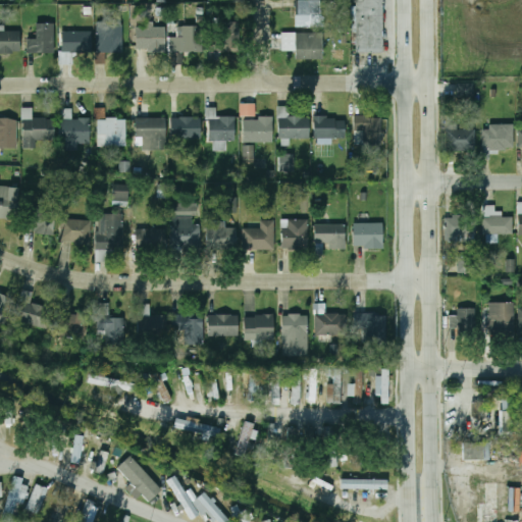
[(295,0),(295,27),(321,27),(321,0),(295,0)]
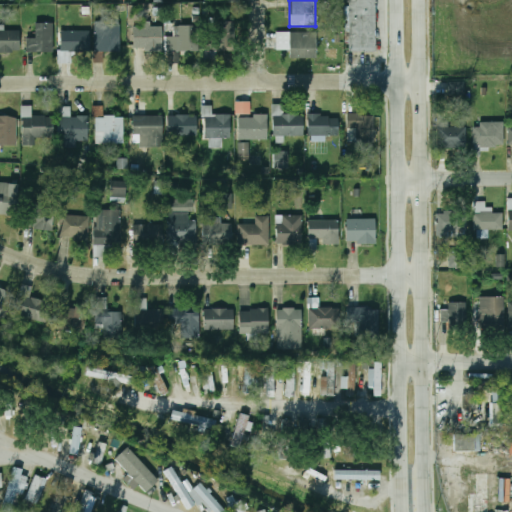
[(376,0),(375,51),(357,51),(348,51),(349,0),(376,0)]
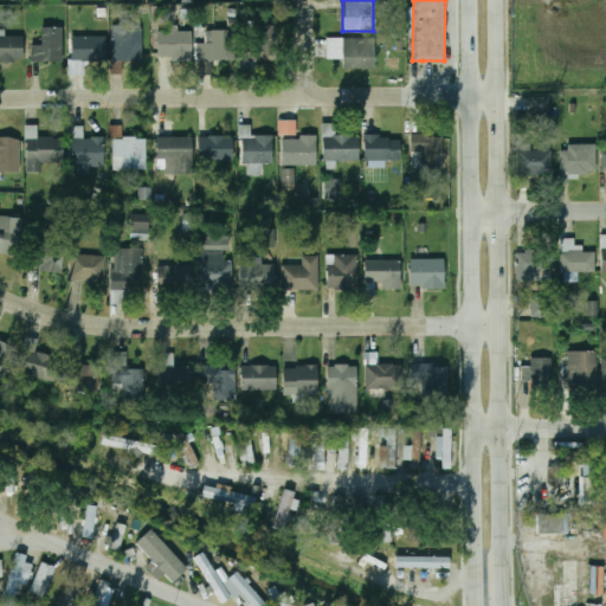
[(31,62),(63,62),(63,27),(43,27),(43,45),(31,45),(31,62)]
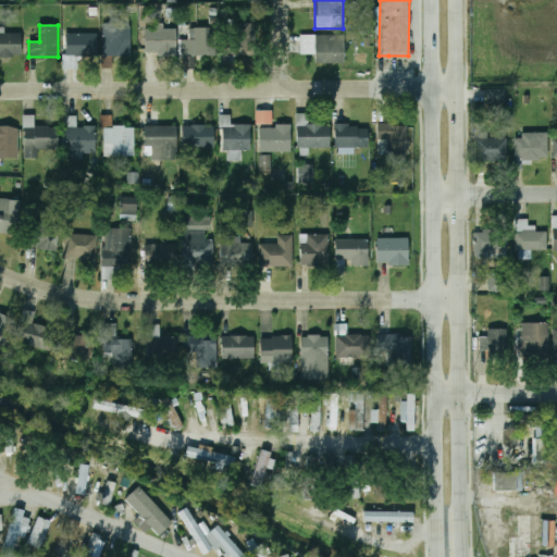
[(132,57),(132,25),(104,25),(104,57),(132,57)]
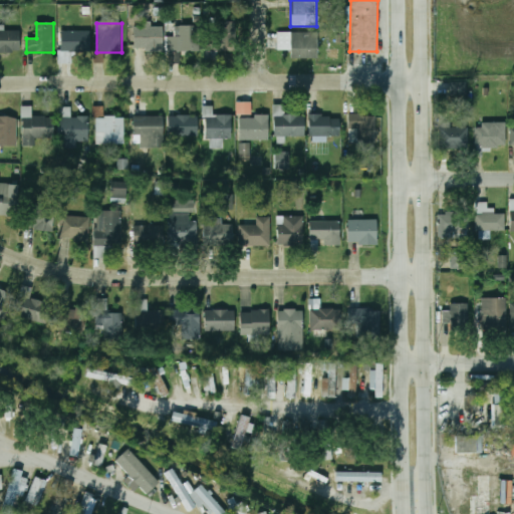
[(134,26),(134,50),(164,50),(164,26),(134,26)]
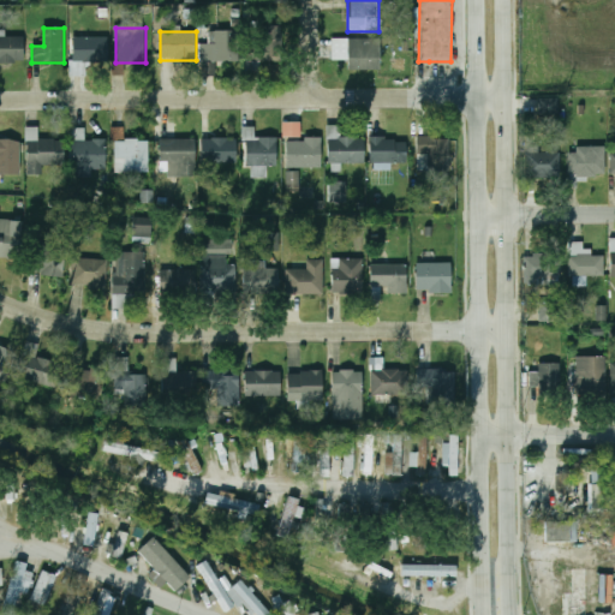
[(212,31),(212,42),(201,43),(202,64),(228,64),(228,31),(212,31)]
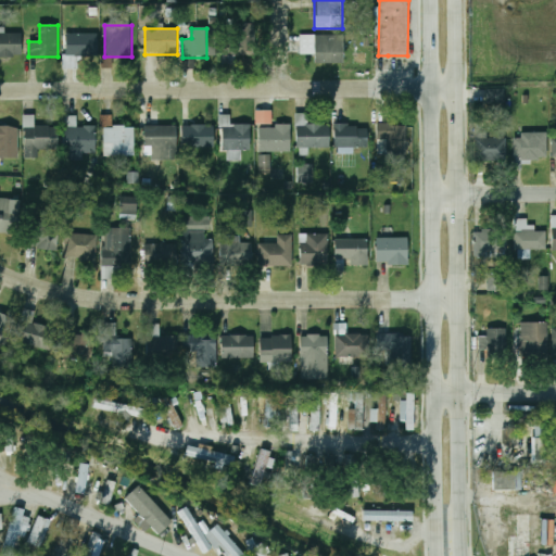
[(0,57),(22,57),(22,33),(0,33),(0,57)]
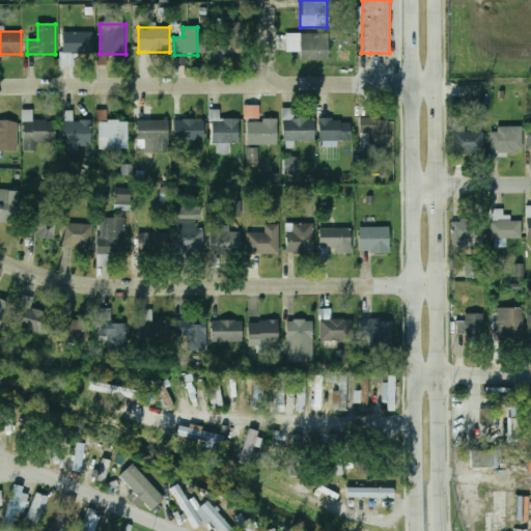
[(93,32),(63,32),(63,54),(93,54),(93,32)]
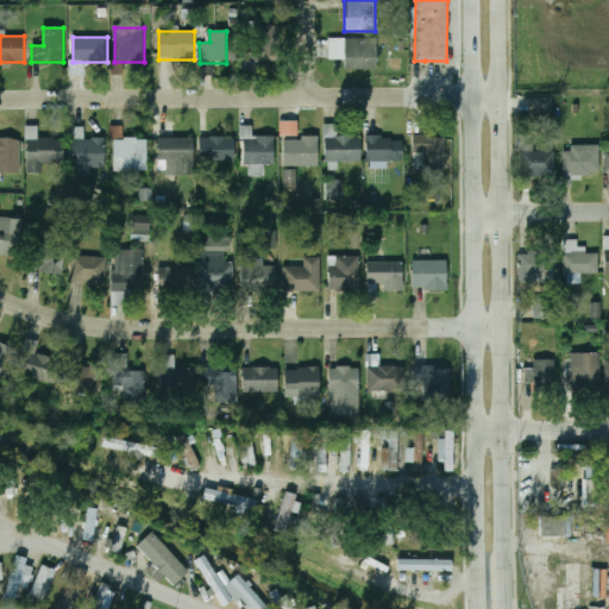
[(344,69),(376,69),(376,38),(330,38),(330,58),(344,58),(344,69)]
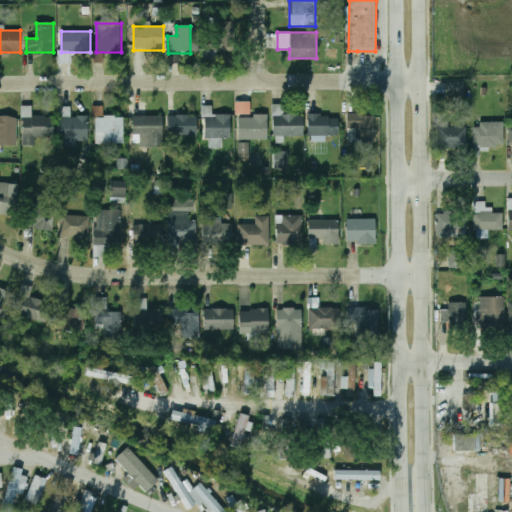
[(205,61),(215,61),(215,50),(230,50),(230,33),(205,33),(205,61)]
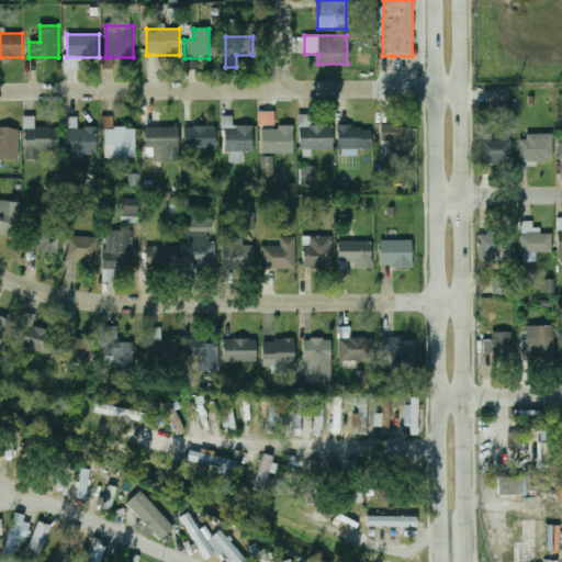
[(274,125),(274,112),(259,113),(259,116),(268,116),(268,125),(274,125)]
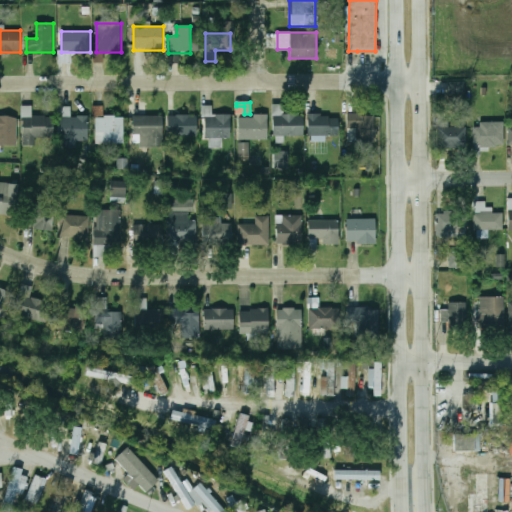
[(303,114),(283,114),(283,104),(273,104),(273,136),(303,136),(303,114)]
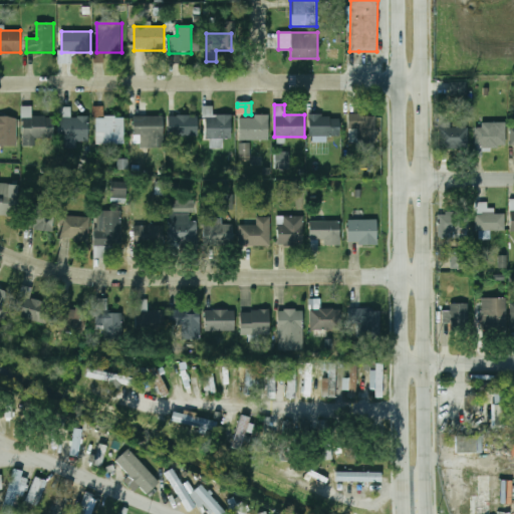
[(232,139),(232,115),(213,115),(213,106),(205,106),(205,139),(232,139)]
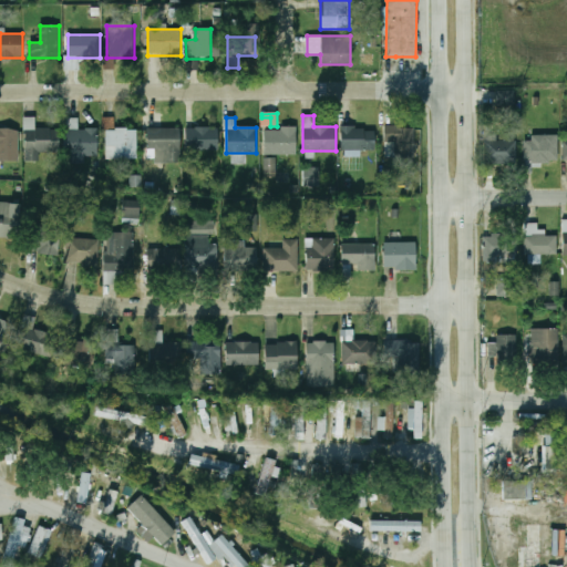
[(99,129),(78,129),(78,119),(66,119),(66,160),(99,160),(99,129)]
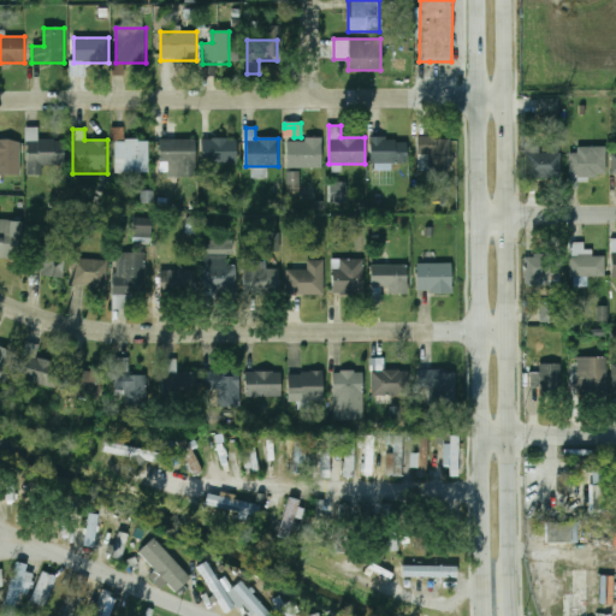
[(452,170),(452,137),(418,137),(418,157),(430,157),(430,170),(452,170)]
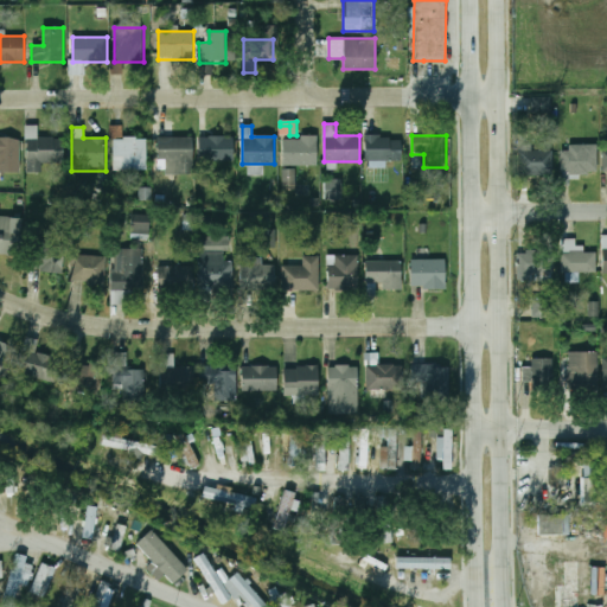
[(64,171),(64,136),(27,136),(27,171),(64,171)]
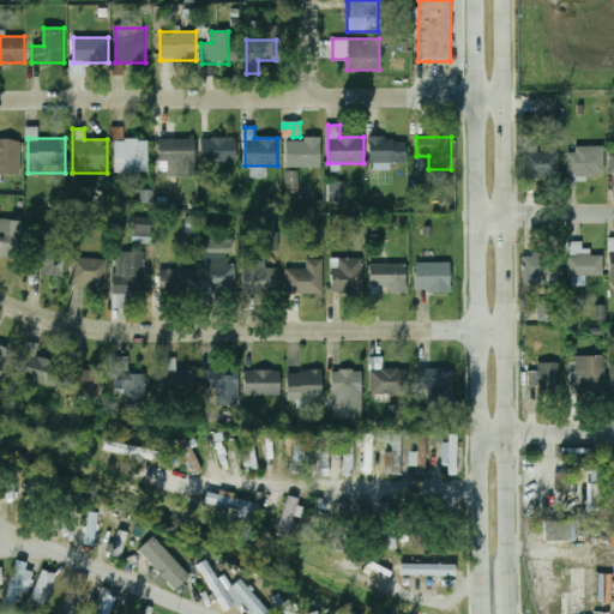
[(196,138),(160,138),(160,175),(196,175),(196,138)]
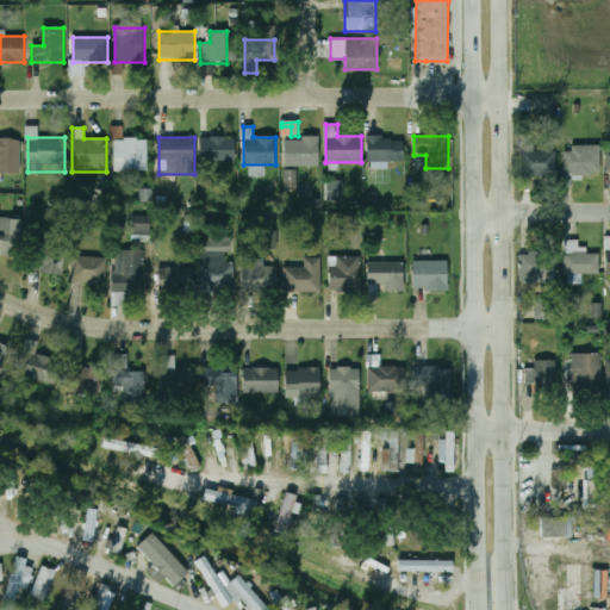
[(234,137),(200,137),(200,162),(234,162),(234,137)]
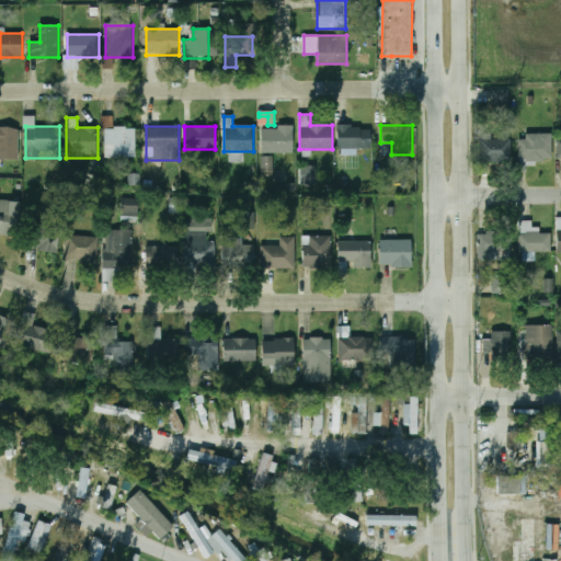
[(262,126),(262,152),(293,152),(293,126),(262,126)]
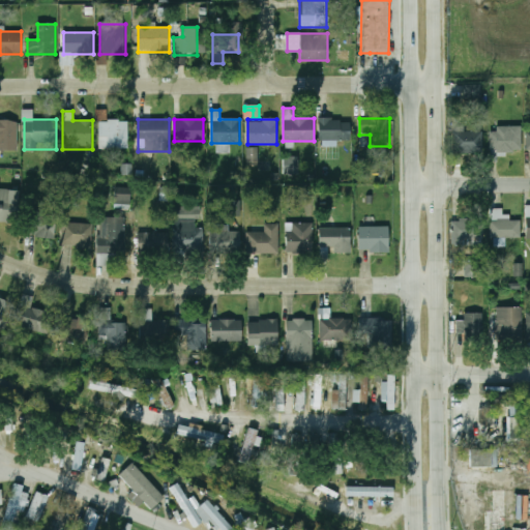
[(319,119),(319,140),(350,140),(350,119),(319,119)]
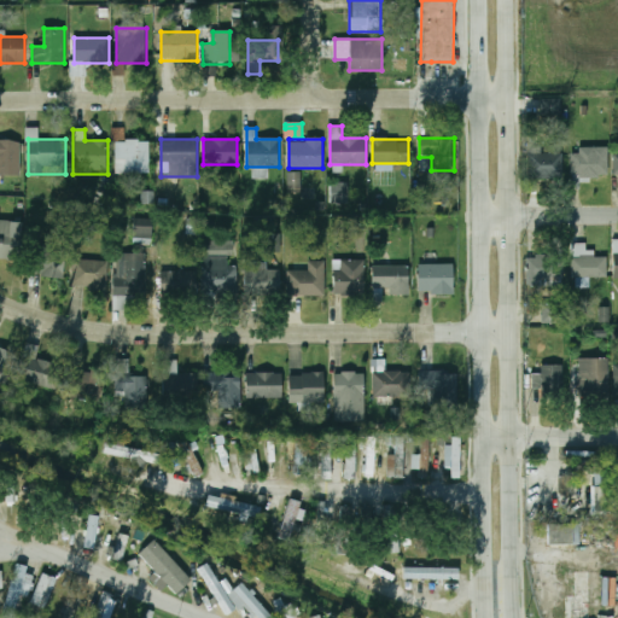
[(0,175),(21,175),(21,140),(0,140),(0,175)]
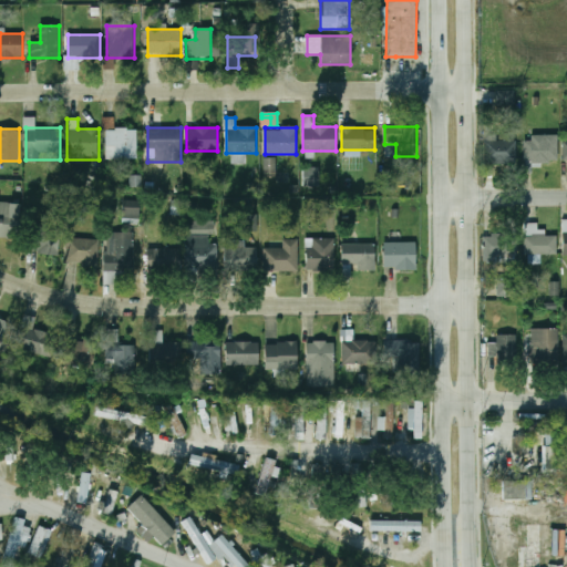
[(137,160),(137,129),(106,129),(106,160),(137,160)]
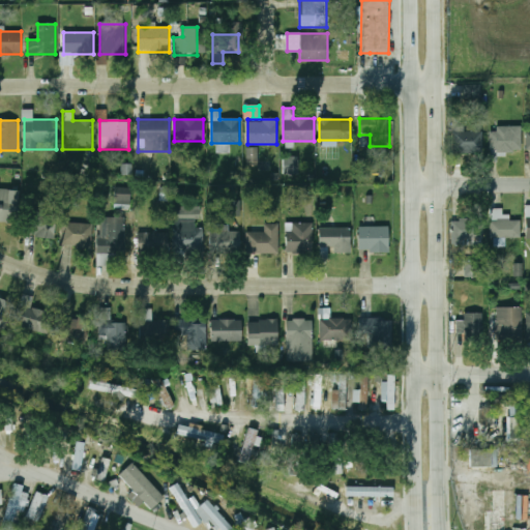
[(490,152),(521,152),(521,127),(490,127),(490,152)]
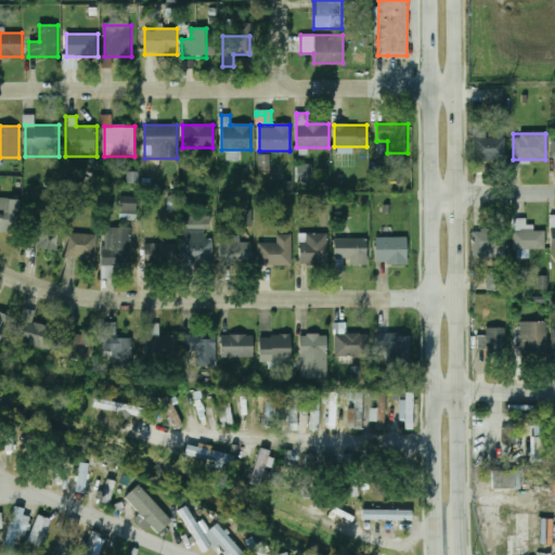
[(476,137),(476,159),(506,159),(506,137),(476,137)]
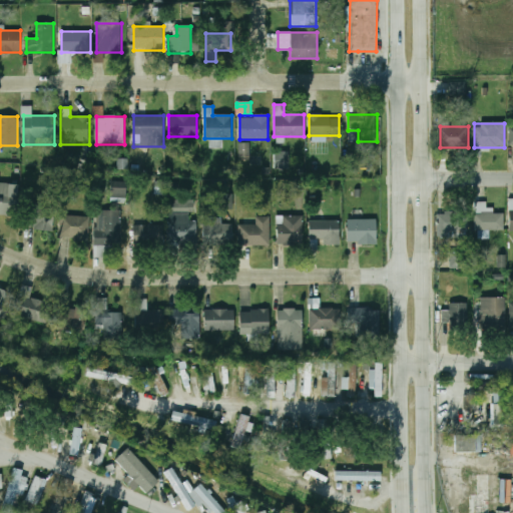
[(250,143),(238,143),(238,160),(250,160),(250,143)]
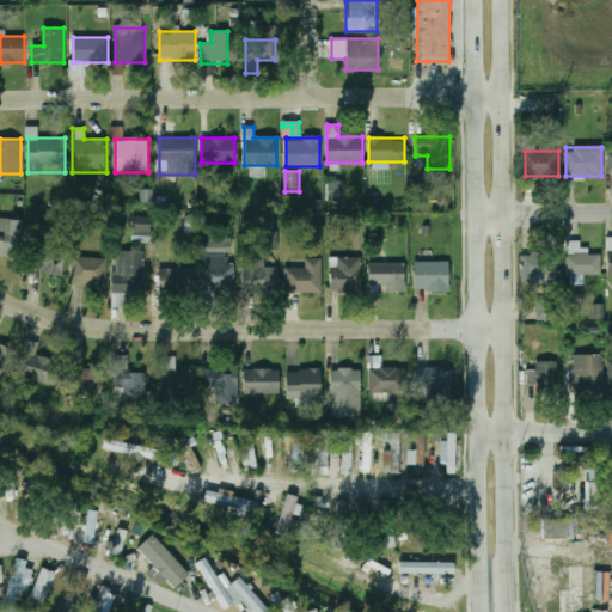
[(328,181),(328,201),(344,201),(344,181),(328,181)]
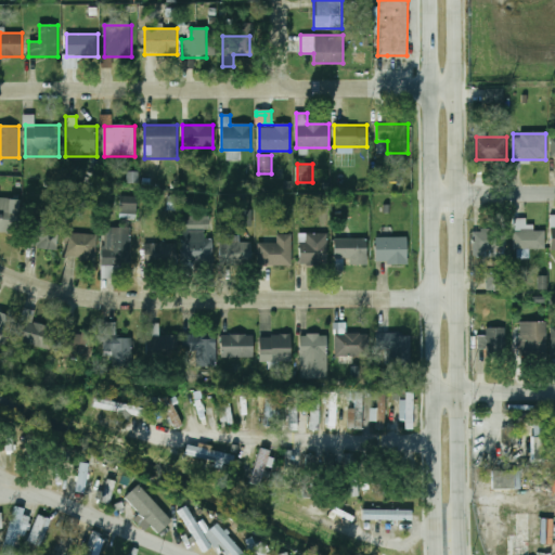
[(140,196),(120,196),(120,215),(140,215),(140,196)]
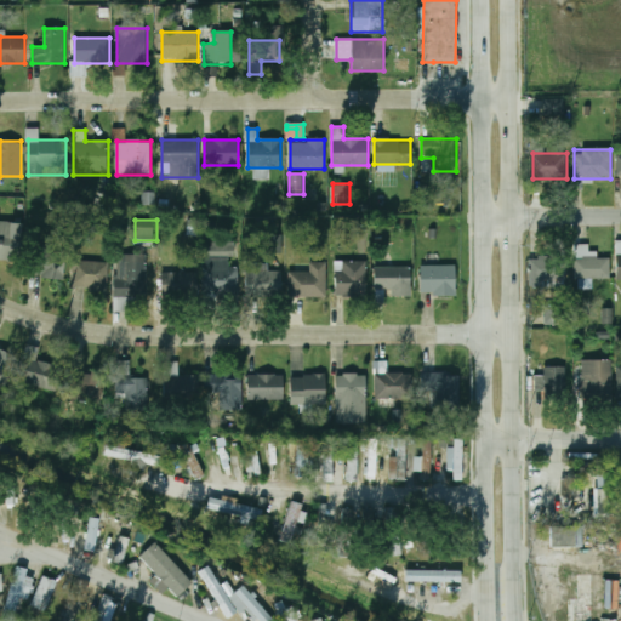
[(0,235),(0,260),(15,260),(15,235),(0,235)]
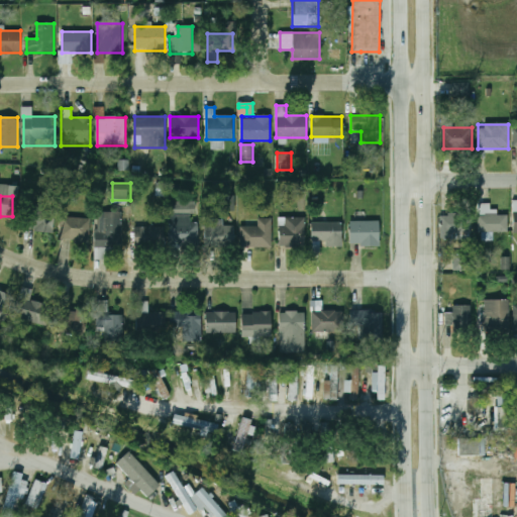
[(222,211),(233,211),(233,198),(222,198),(222,211)]
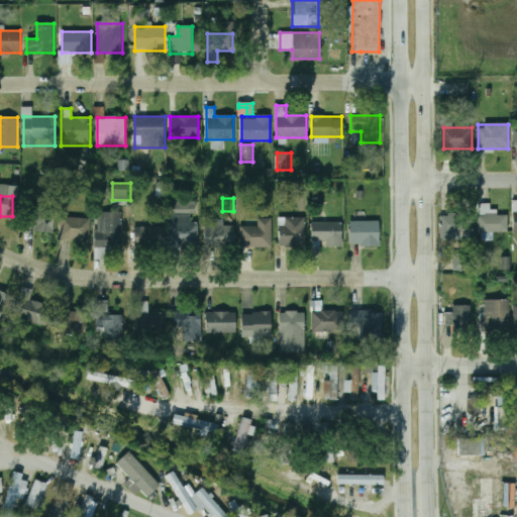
[(478,232),(508,232),(508,214),(491,214),(491,204),(478,204),(478,232)]
